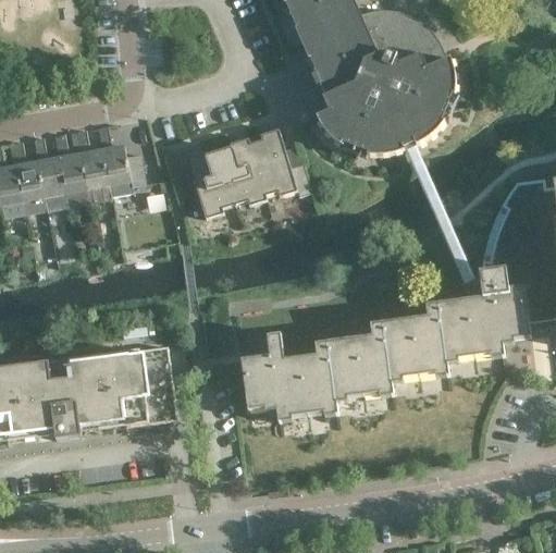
[(358,15),(351,0),(283,0),(283,1),(285,0),(291,0),(300,23),(294,26),(308,57),(313,53),(325,78),(319,82),(331,108),(316,114),(322,125),(331,135),(341,144),(343,136),(356,140),(353,149),(354,150),(357,142),(369,146),(366,154),(379,155),(392,152),(404,149),(402,145),(408,140),(415,144),(427,138),(436,130),(444,120),(436,117),(441,105),(451,108),(451,107),(442,103),(446,90),(454,94),(455,81),(454,69),(449,57),(434,62),(430,51),(439,47),(432,35),(423,25),(411,17),(398,12),(385,10),(371,11),(358,15)]
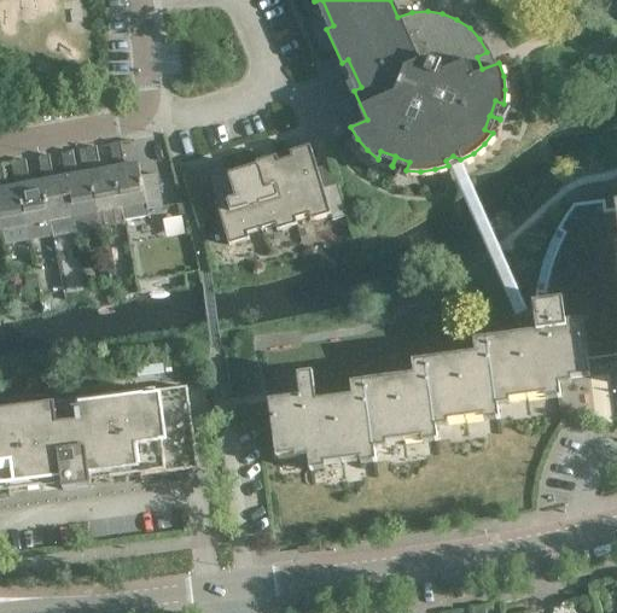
[(118,140),(108,141),(112,164),(120,205),(144,200),(144,206),(159,204),(153,170),(140,173),(138,159),(122,163),(118,140)]
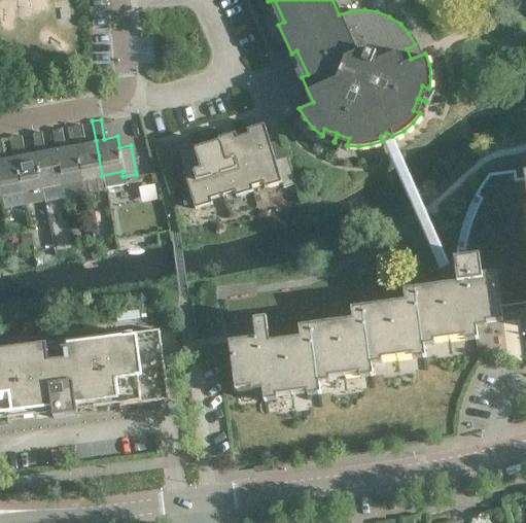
[(246,131),(235,134),(250,183),(261,180),(263,184),(279,179),(281,184),(293,181),(285,153),(273,157),(263,120),(245,126),(246,131)]
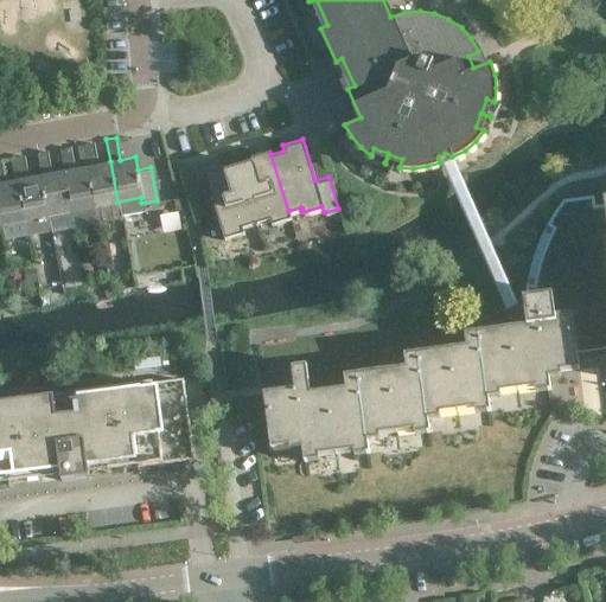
[(83,143),(88,166),(97,219),(120,216),(117,202),(110,161),(99,164),(94,142),(83,143)]
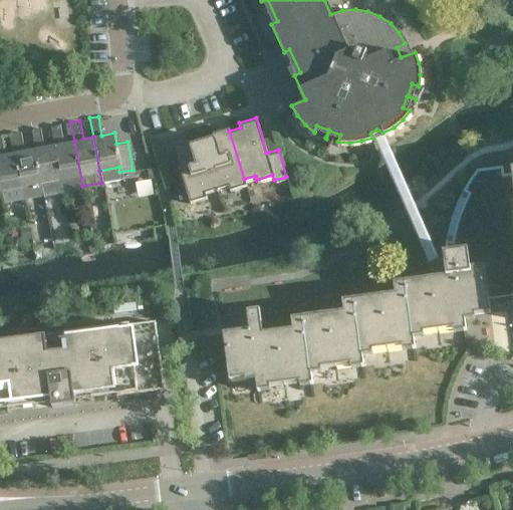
[(53,144),(62,190),(82,186),(74,141),(63,143),(59,123),(50,125),(53,144)]
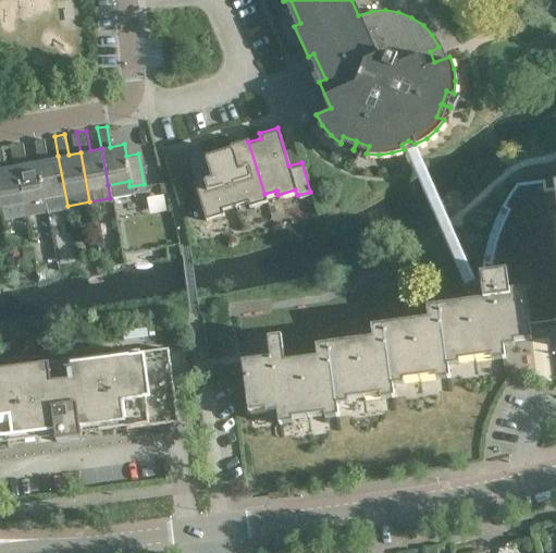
[(218,149),(217,149),(234,205),(234,203),(246,199),(247,205),(266,199),(264,194),(248,142),(247,137),(229,143),(231,147),(219,151),(218,149)]
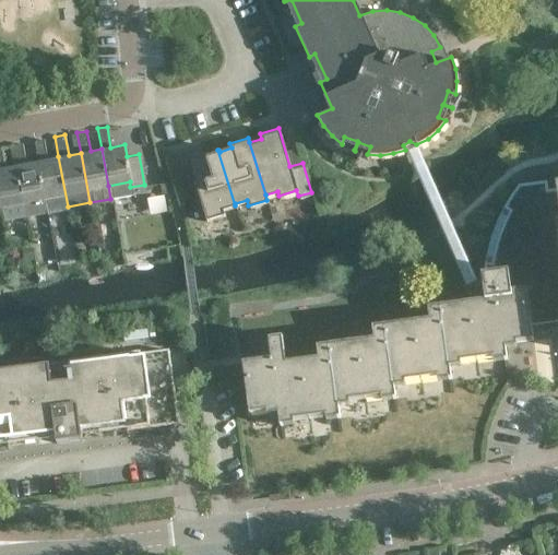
[(47,158),(43,139),(33,140),(37,161),(37,165),(44,198),(51,196),(54,209),(68,207),(58,156),(47,158)]
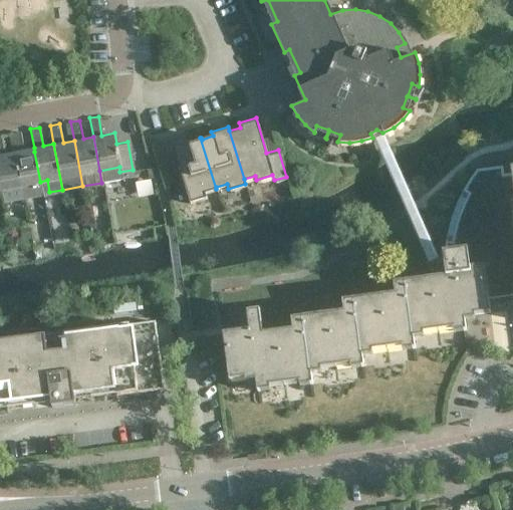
[(40,182),(34,152),(34,148),(23,150),(20,131),(11,133),(15,151),(14,151),(21,185),(40,182)]
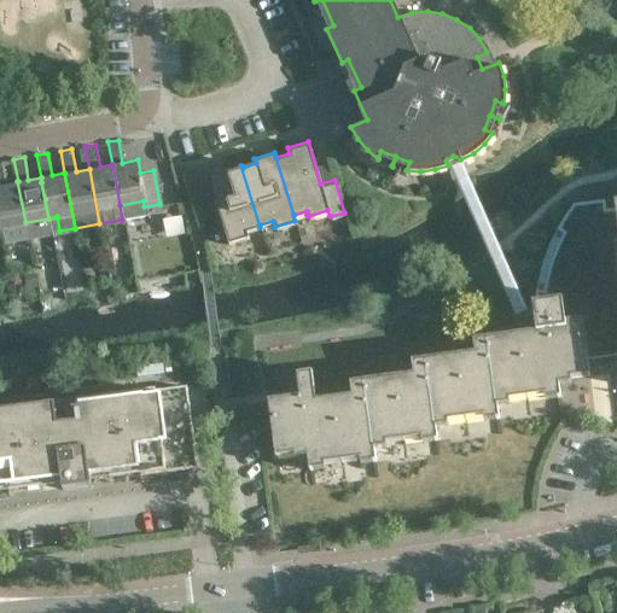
[(5,184),(1,162),(0,162),(0,220),(1,227),(5,244),(29,239),(25,222),(17,181),(5,184)]
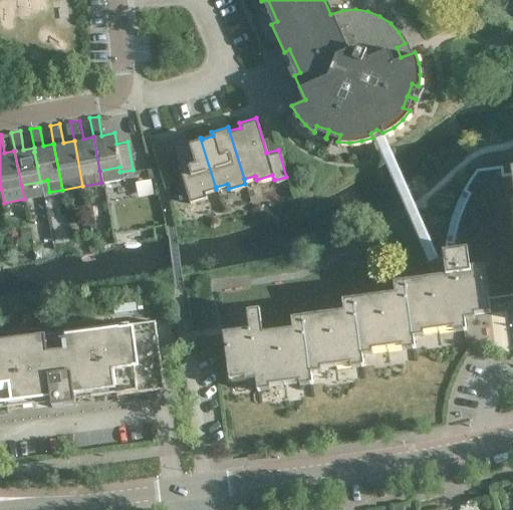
[(216,189),(200,138),(200,140),(189,143),(188,139),(171,144),(188,201),(205,196),(204,191),(215,188),(215,189),(216,189)]
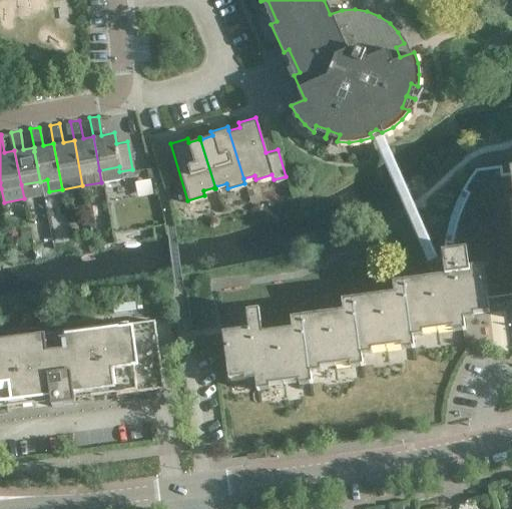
[(452,208),(442,246),(463,243),(487,295),(511,291),(511,170),(501,172),(500,163),(475,166),(471,172),(462,186),(452,208)]
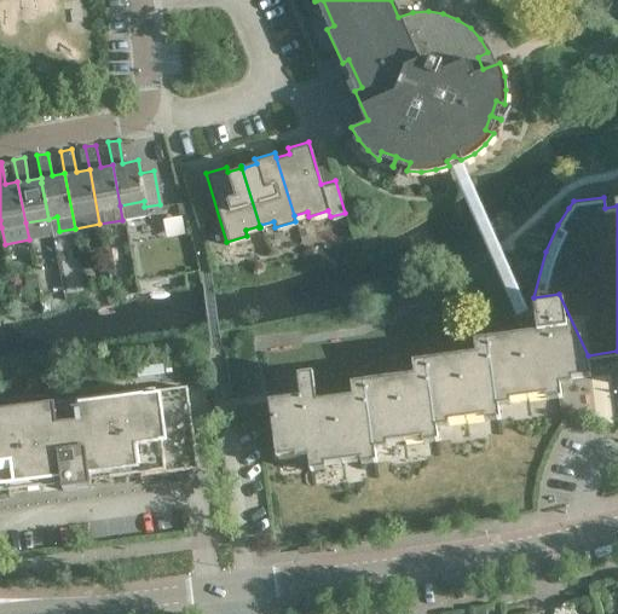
[(26,285),(35,283),(33,271),(23,273),(26,285)]
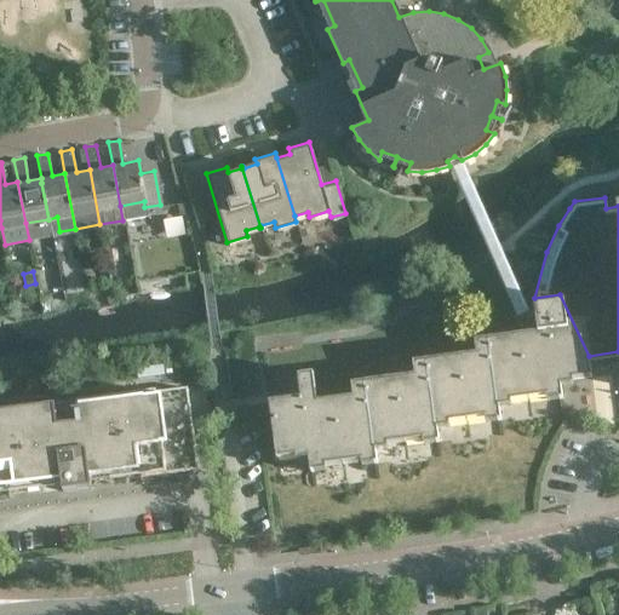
[(585,369),(585,354),(589,356),(560,294),(534,298),(538,326),(528,328),(474,335),(476,348),(412,357),(414,371),(350,380),(353,392),(316,397),(311,368),(297,371),(299,394),(268,398),(276,454),(297,452),(297,448),(307,447),(309,460),(322,458),(322,461),(362,457),(362,453),(376,450),(373,437),(384,436),(384,440),(424,434),(424,429),(437,427),(435,414),(446,413),(447,417),(483,411),(483,407),(497,404),(494,392),(505,390),(506,395),(543,389),(543,385),(556,384),(554,365),(563,362),(565,373),(585,369)]
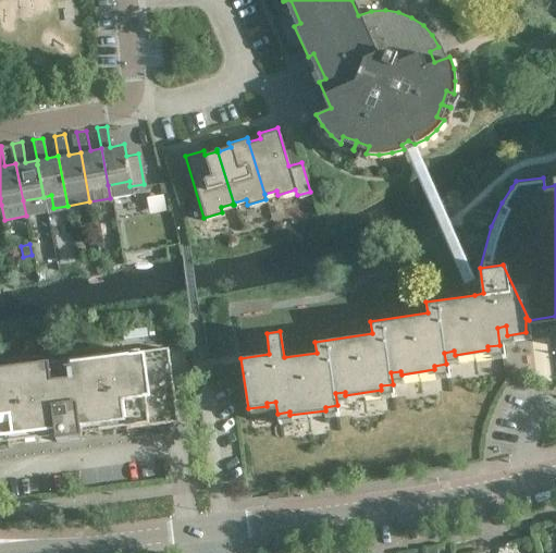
[(0,441),(56,434),(57,440),(82,437),(81,425),(98,422),(99,429),(177,419),(168,345),(0,367),(0,441)]
